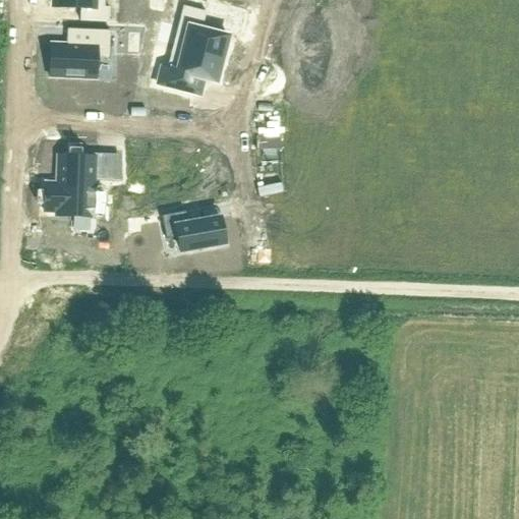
[(53,0),(53,6),(80,7),(79,19),(104,20),(104,0),(53,0)]
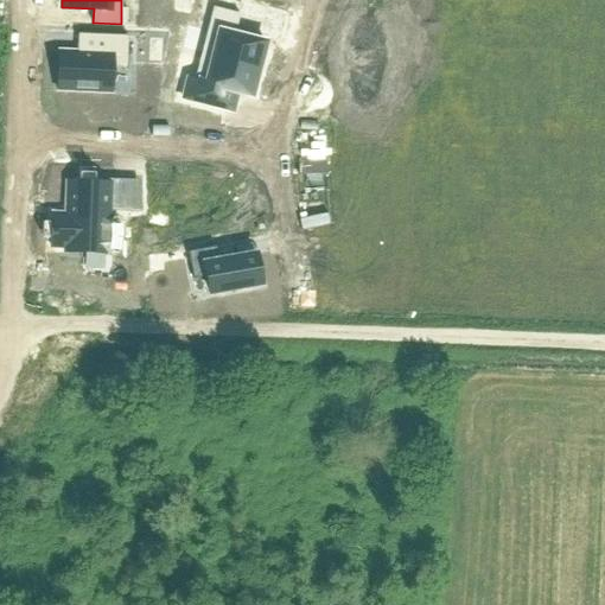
[(214,6),(202,53),(260,69),(267,42),(236,33),(241,13),(214,6)]
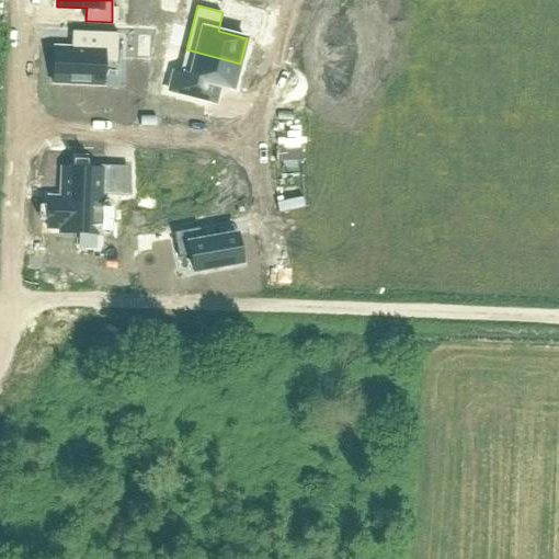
[(56,47),(54,82),(104,84),(105,60),(118,60),(120,32),(73,31),(72,47),(56,47)]
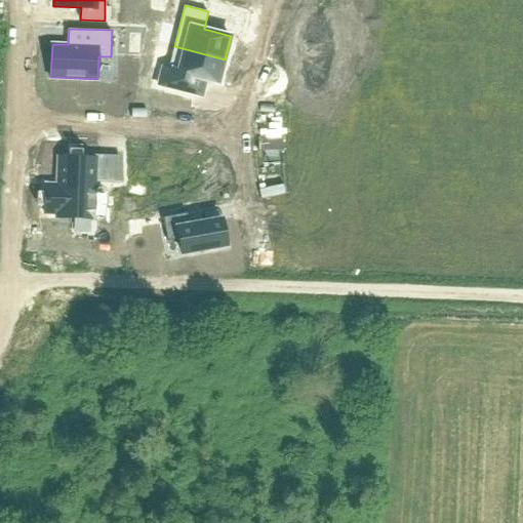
[(142,32),(130,32),(129,52),(141,53),(142,32)]
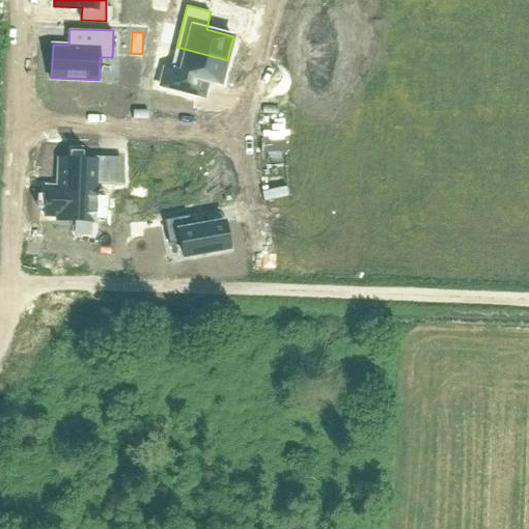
[(165,70),(161,85),(190,92),(194,77),(221,84),(227,60),(176,47),(170,71),(165,70)]
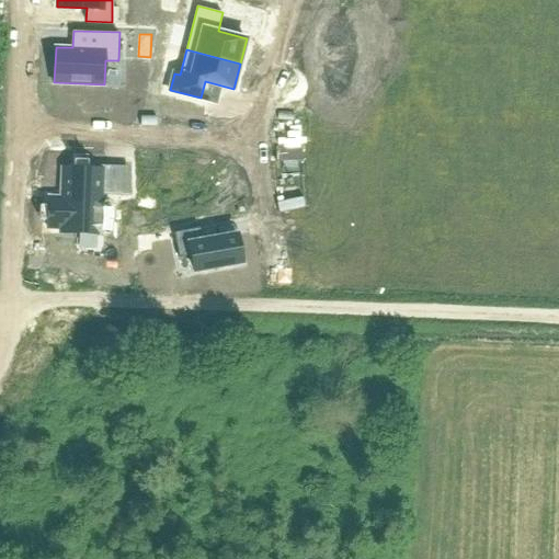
[(49,197),(48,227),(61,228),(61,232),(101,234),(103,169),(64,168),(63,197),(49,197)]
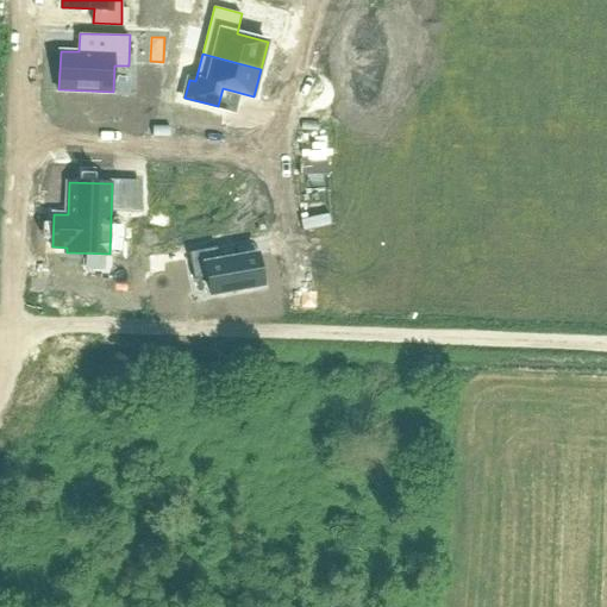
[(218,246),(189,251),(195,280),(208,277),(212,293),(263,285),(258,254),(220,261),(218,246)]
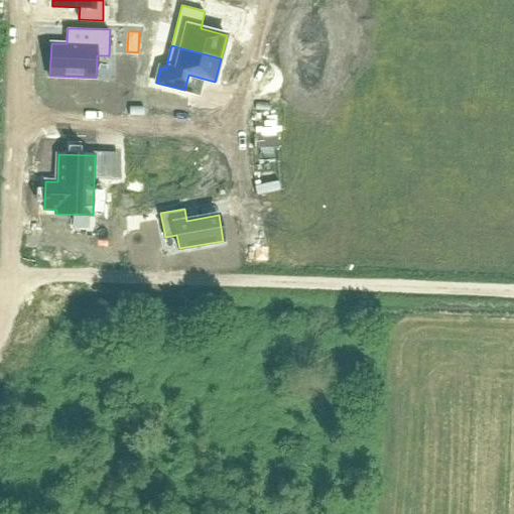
[(241,266),(238,253),(226,256),(228,268),(241,266)]
